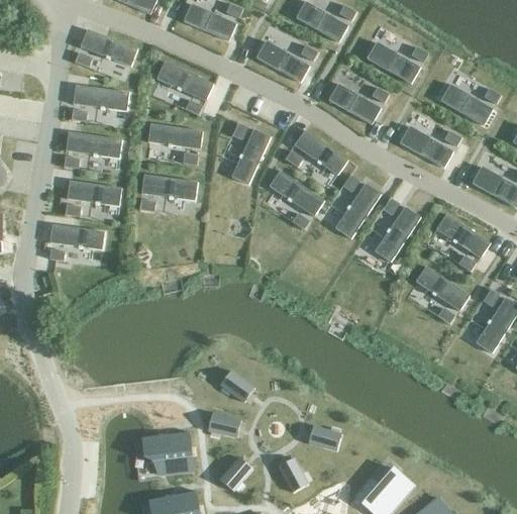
[(119,0),(149,14),(156,0),(119,0)]
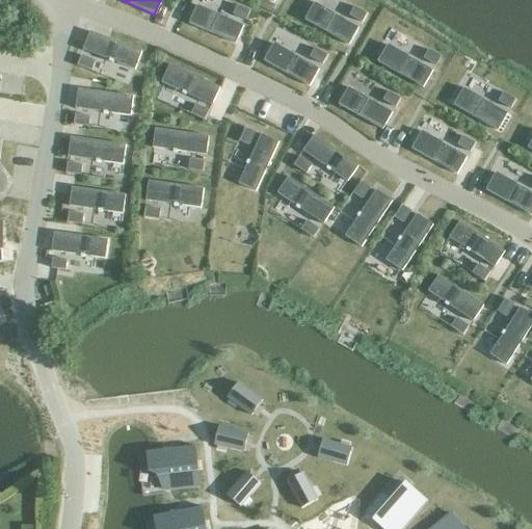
[(357,26),(314,1),(303,18),(348,43),(357,26)]
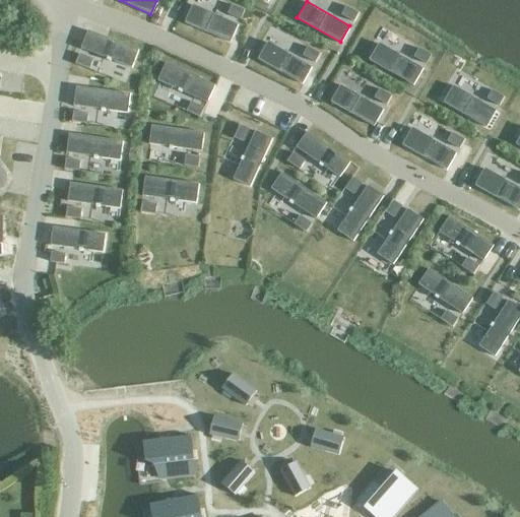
[(238,23),(192,3),(184,21),(230,41),(238,23)]
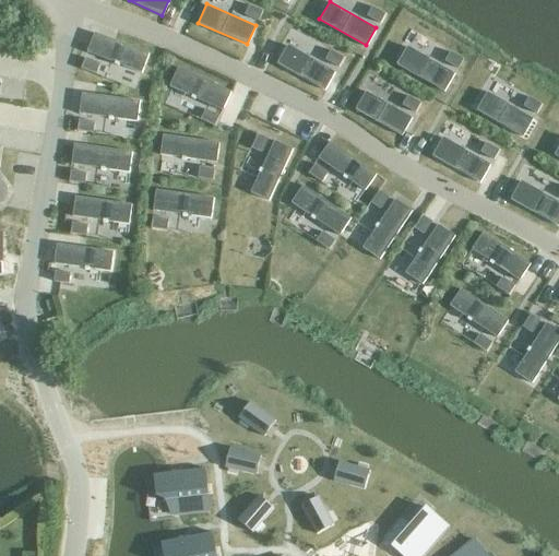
[(258,19),(262,9),(249,3),(245,13),(258,19)]
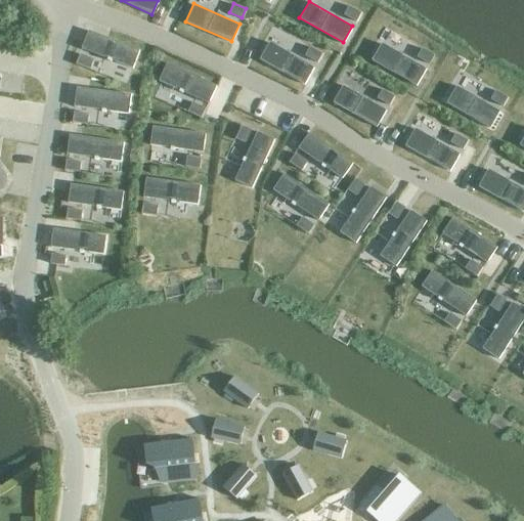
[(355,20),(360,11),(348,5),(343,13),(355,20)]
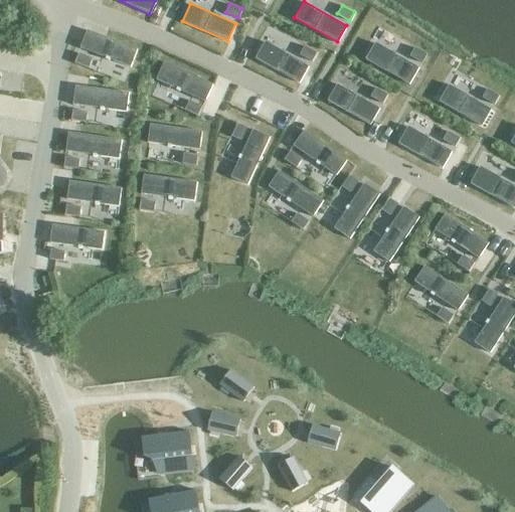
[(137,48),(87,29),(79,46),(106,56),(105,57),(109,59),(109,58),(130,66),(137,48)]
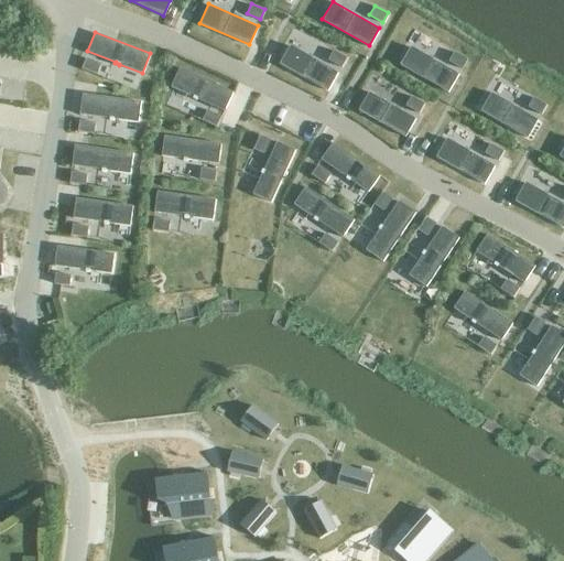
[(337,72),(290,44),(280,63),(327,89),(337,72)]
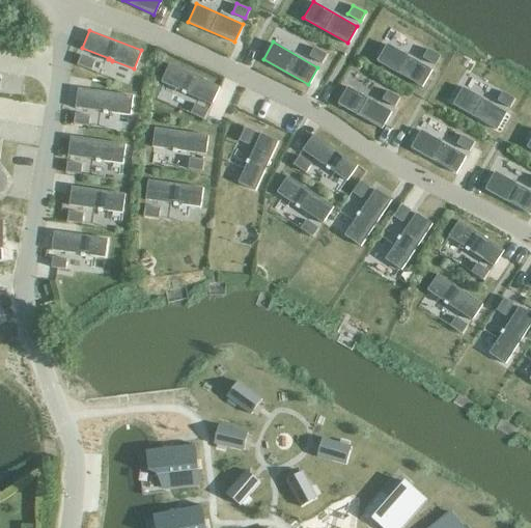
[(431,68),(386,44),(376,60),(421,86),(431,68)]
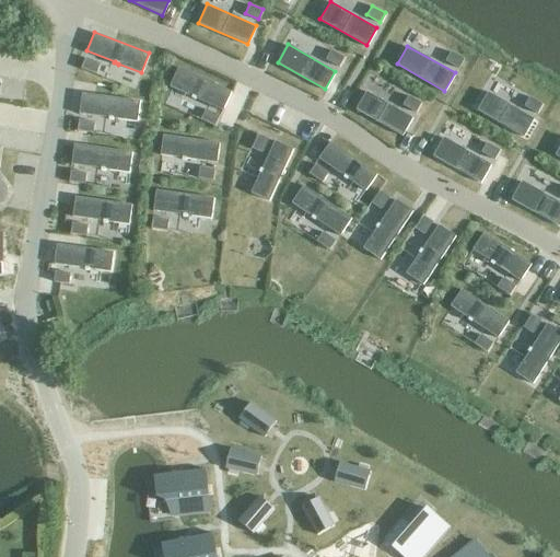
[(343,56),(330,48),(325,58),(338,66),(343,56)]
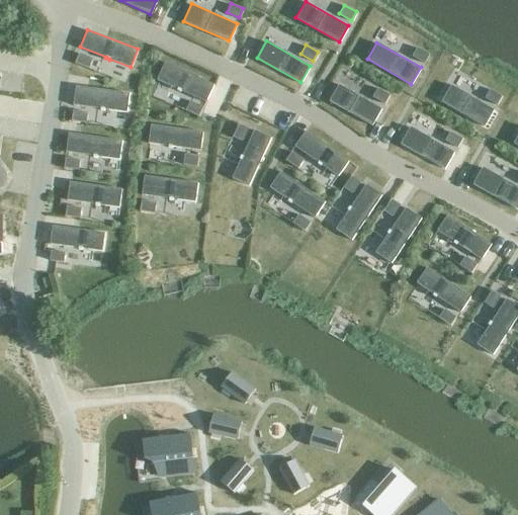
[(424,62),(429,54),(417,47),(412,55),(424,62)]
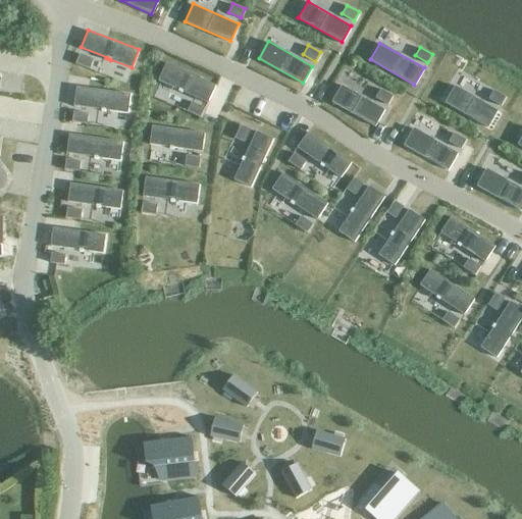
[(90,67),(93,58),(80,53),(76,62),(90,67)]
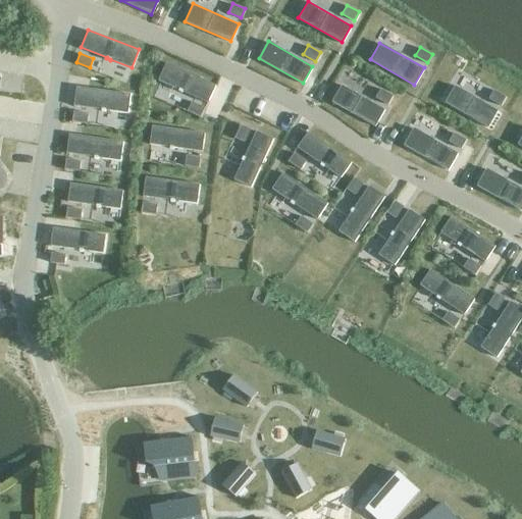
[(215,85),(165,62),(158,80),(178,89),(177,90),(181,92),(181,91),(207,102),(215,85)]
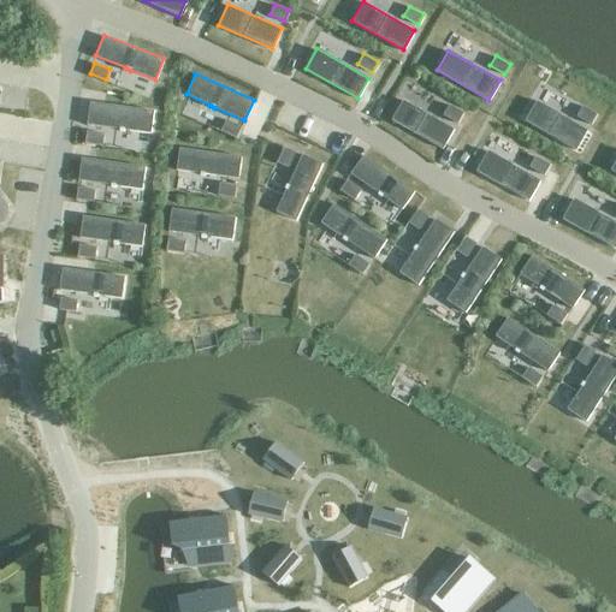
[(454,129),(403,99),(391,118),(442,148),(454,129)]
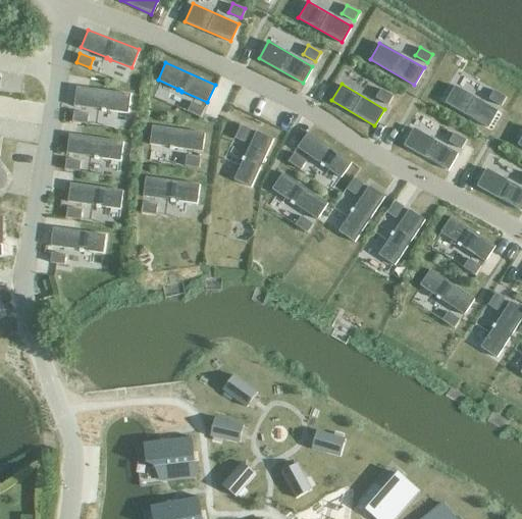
[(498,110),(454,85),(445,101),(487,126),(498,110)]
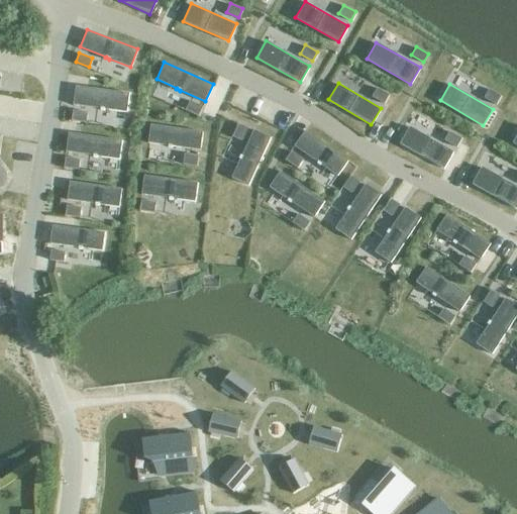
[(126,111),(128,92),(75,85),(73,104),(100,107),(100,109),(104,109),(104,108),(126,111)]
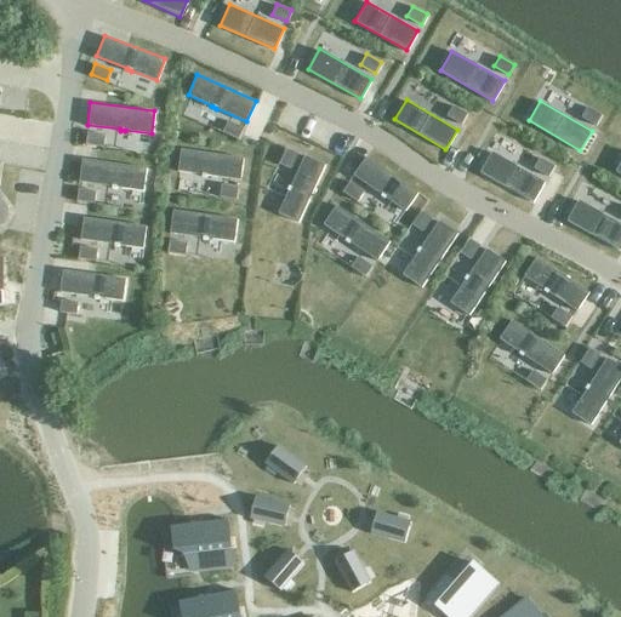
[(461,123),(467,113),(453,104),(446,114),(461,123)]
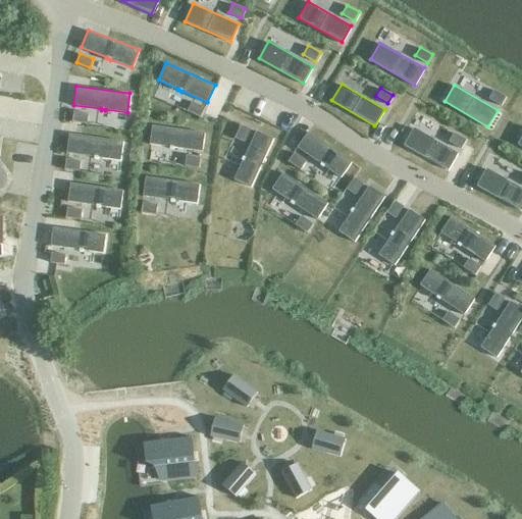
[(501,104),(506,96),(493,89),(488,98),(501,104)]
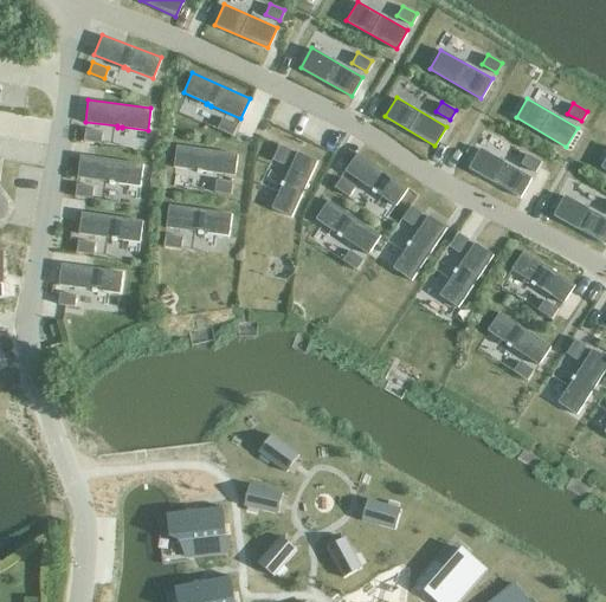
[(237,124),(223,117),(218,128),(232,135),(237,124)]
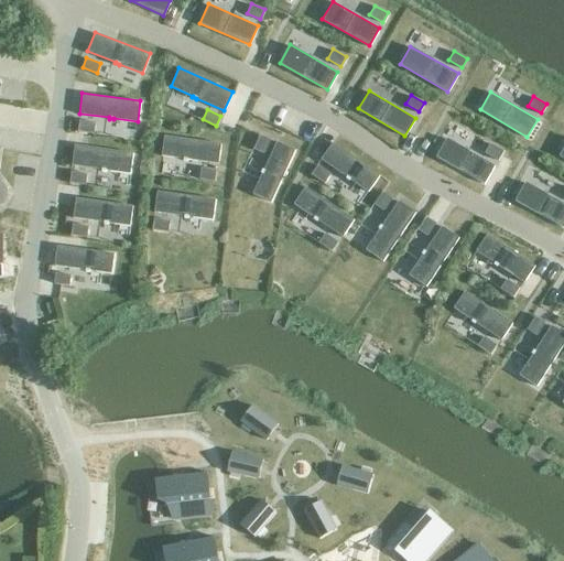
[(94,132),(95,121),(79,119),(78,130),(94,132)]
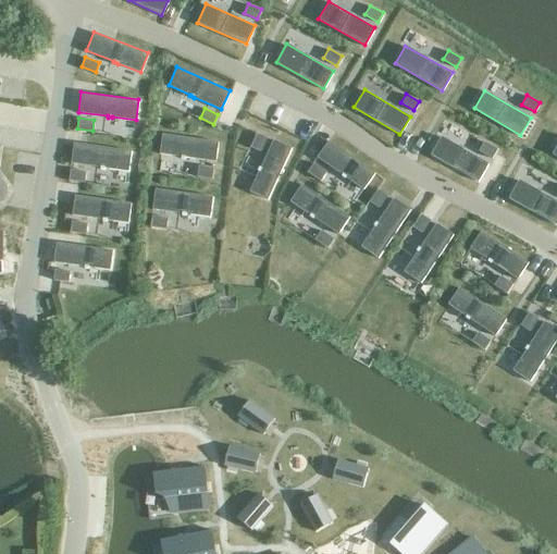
[(215,161),(218,142),(162,133),(159,152),(181,156),(181,158),(184,158),(185,157),(215,161)]
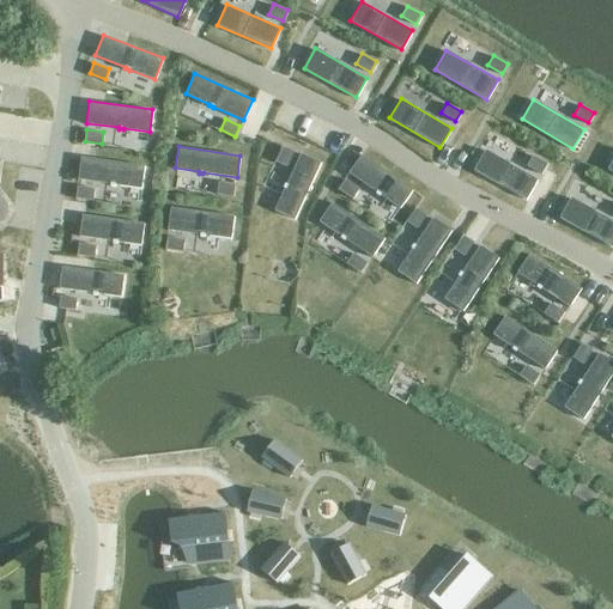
[(286,165),(293,151),(283,146),(275,160),(286,165)]
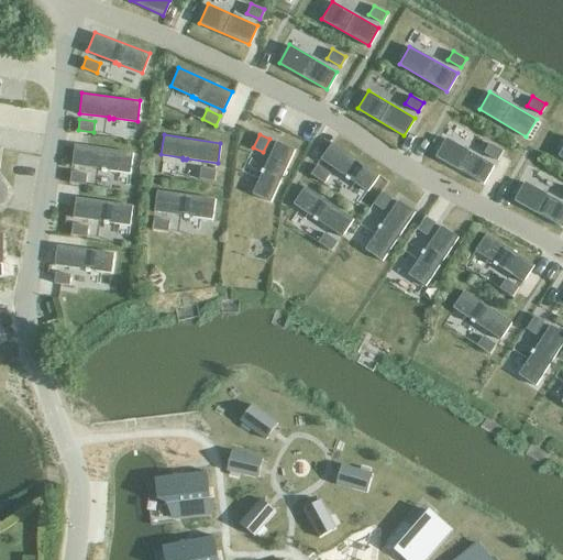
[(493,164),(445,138),(435,155),(483,183),(493,164)]
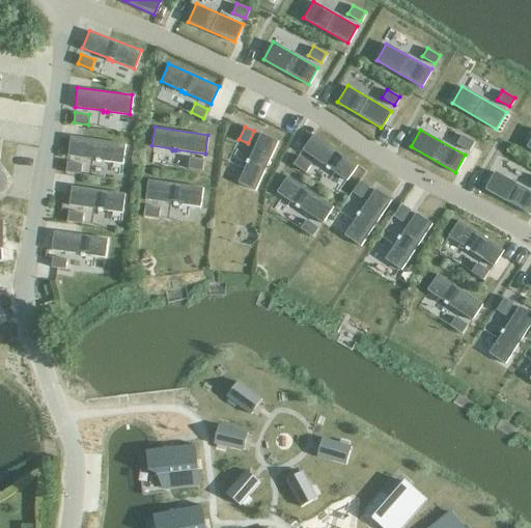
[(254,189),(277,140),(260,132),(248,159),(247,158),(245,162),(246,163),(238,182),(254,189)]
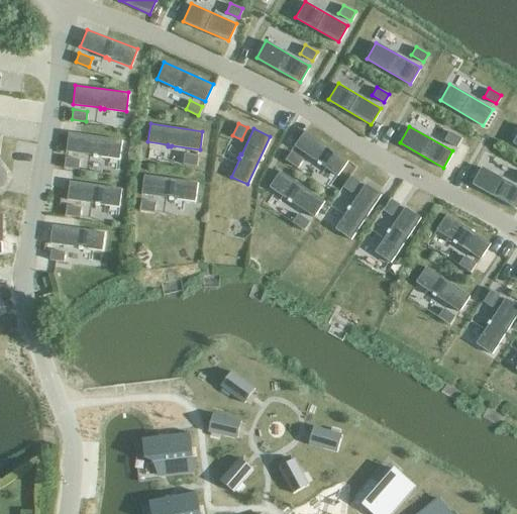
[(337,175),(347,160),(304,130),(294,145),(317,162),(316,163),(319,165),(320,164),(337,175)]
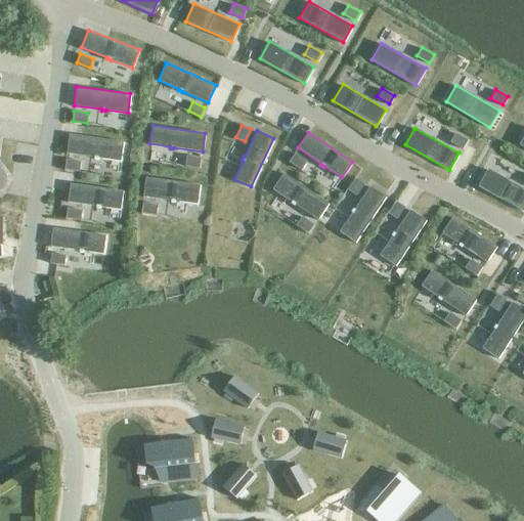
[(454,132),(450,140),(463,147),(467,139),(454,132)]
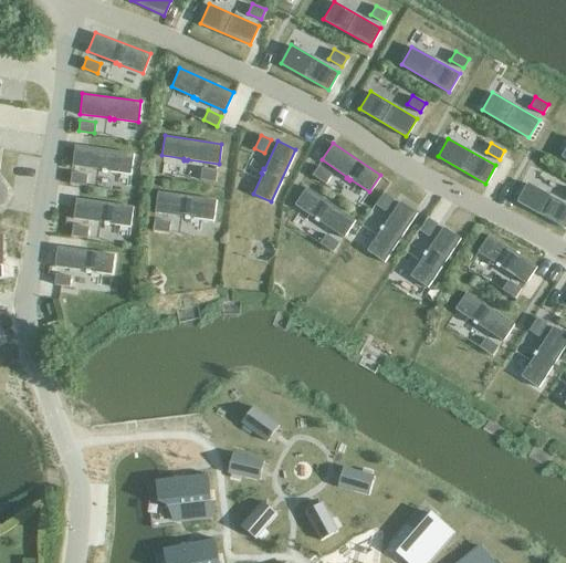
[(130,174),(133,153),(74,144),(72,165),(102,169),(102,170),(105,171),(105,170),(130,174)]
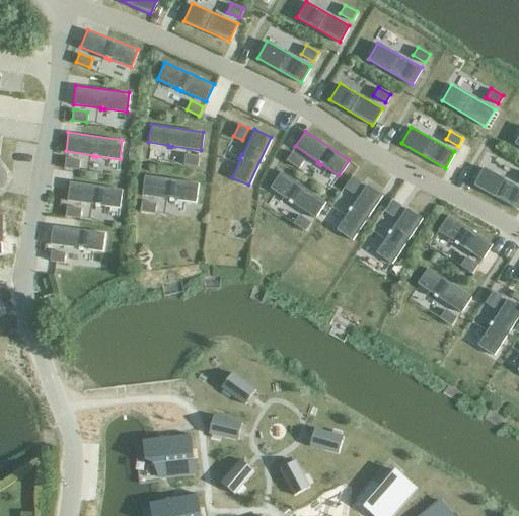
[(0,139),(0,201),(7,196),(12,177),(0,160),(3,140),(0,139)]
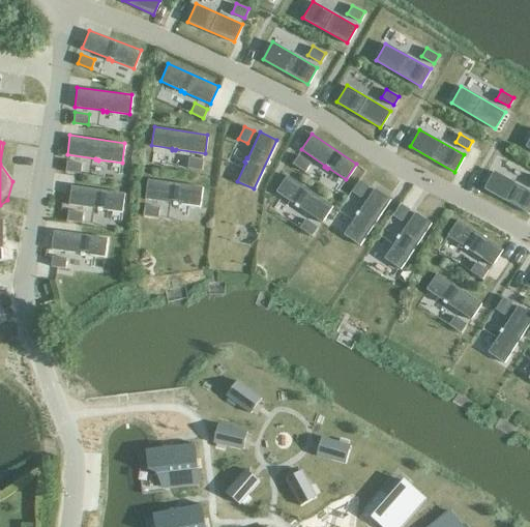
[(304,171),(311,163),(298,154),(293,163),(304,171)]
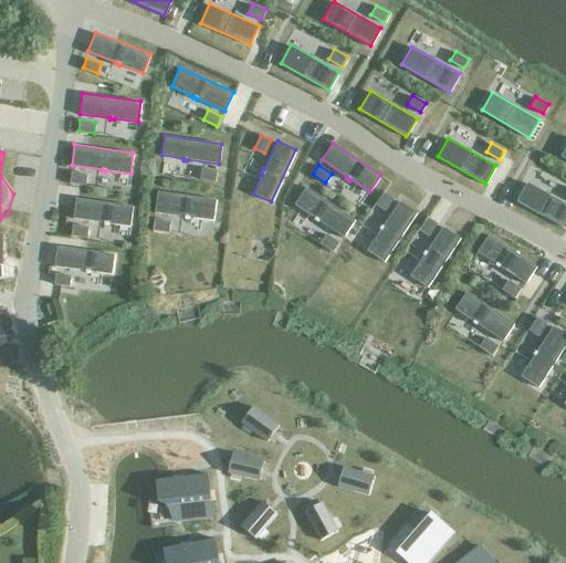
[(215,180),(217,170),(201,168),(200,178),(215,180)]
